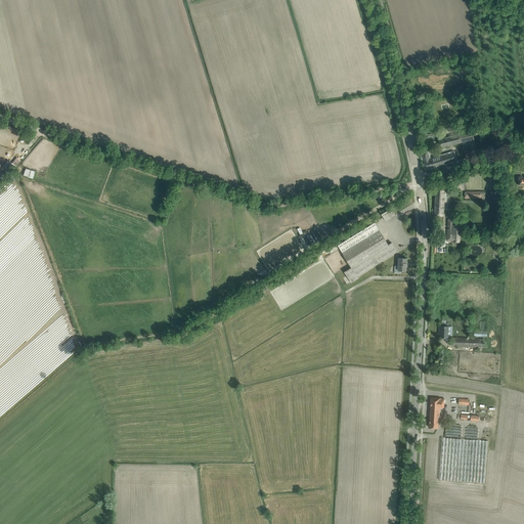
[(474,139),(472,131),(439,139),(441,147),(474,139)]
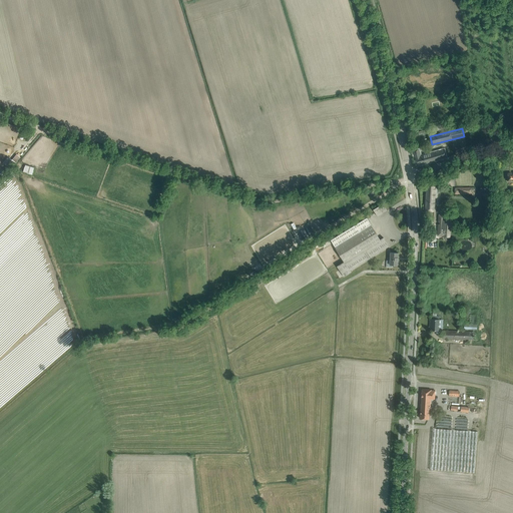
[(21,155),(26,149),(22,146),(17,152),(21,155)]
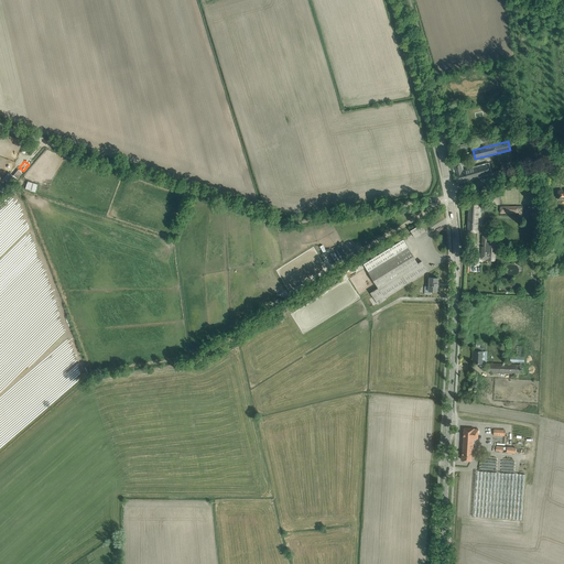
[(461,164),(454,166),(458,182),(491,173),(488,164),(463,172),(461,164)]
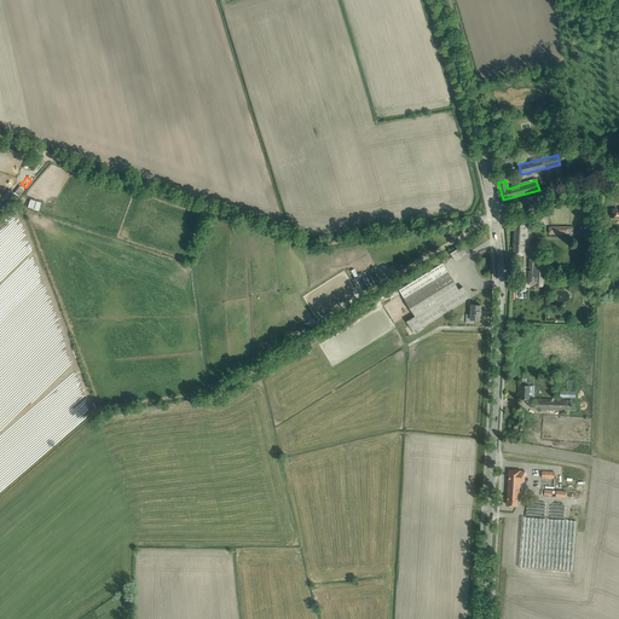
[(4,196),(9,201),(16,192),(10,189),(4,196)]
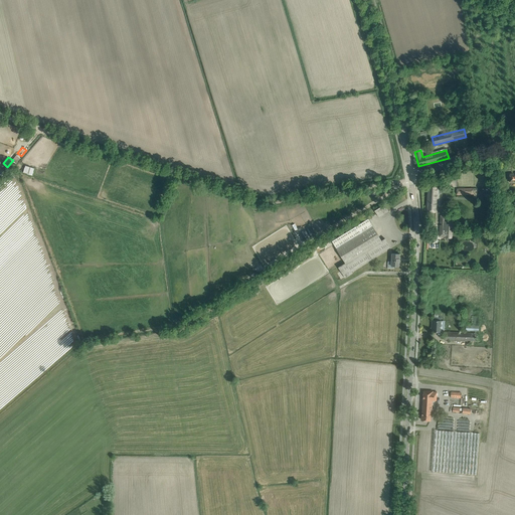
[(33,175),(35,168),(25,165),(23,172),(33,175)]
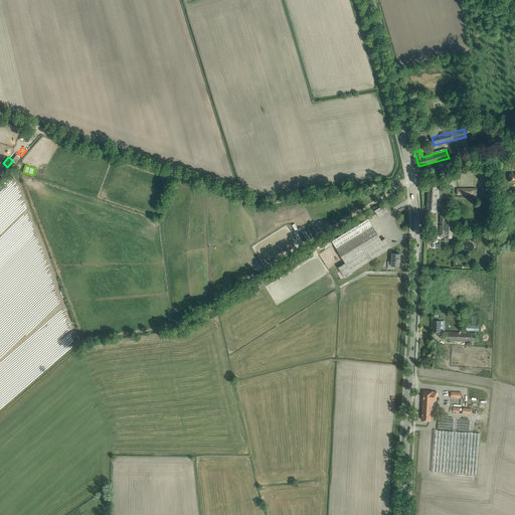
[(426,211),(436,212),(438,184),(428,183),(426,211)]
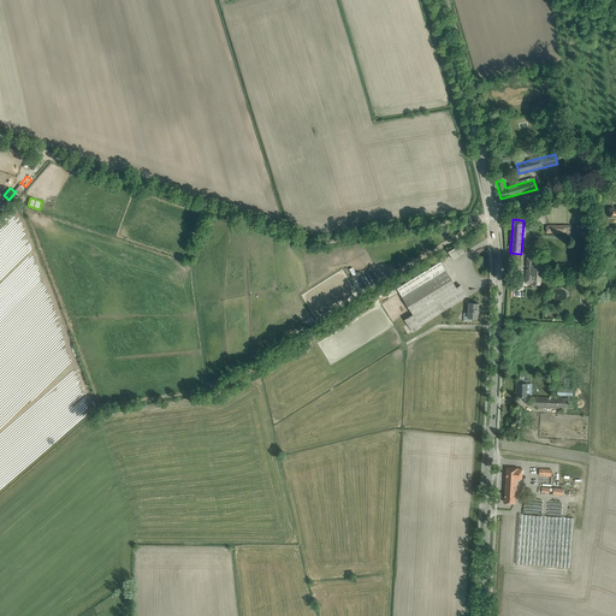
[(449,253),(454,260),(465,253),(460,246),(449,253)]
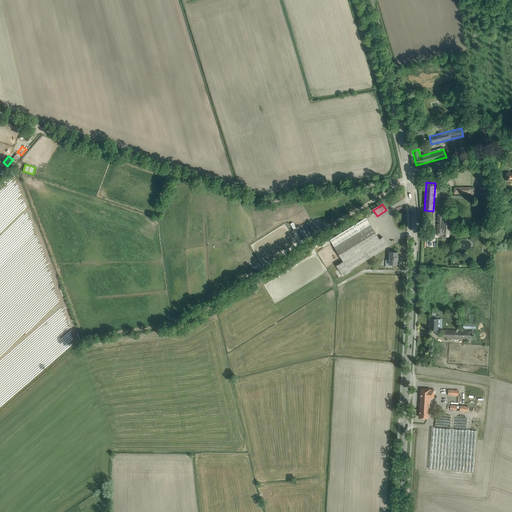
[(437,235),(443,235),(443,233),(449,233),(449,229),(450,229),(450,222),(449,222),(450,218),(443,218),(443,215),(438,214),(438,221),(439,222),(439,224),(438,224),(437,235)]
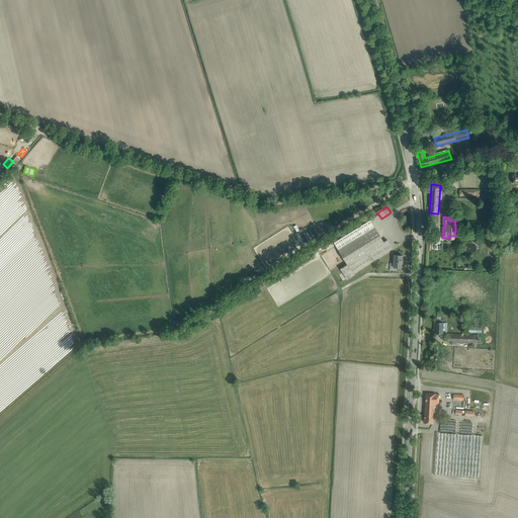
[(334,243),(347,264),(340,269),(347,279),(354,275),(353,273),(393,249),(387,240),(383,242),(370,221),(334,243)]
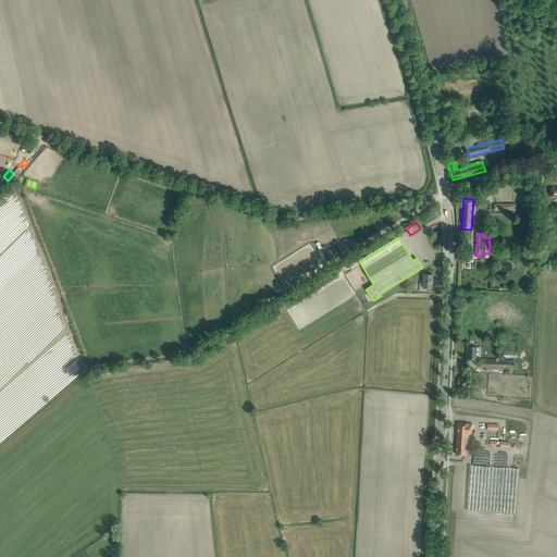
[(330,259),(333,263),(341,258),(336,250),(329,255),(331,258),(330,259)]
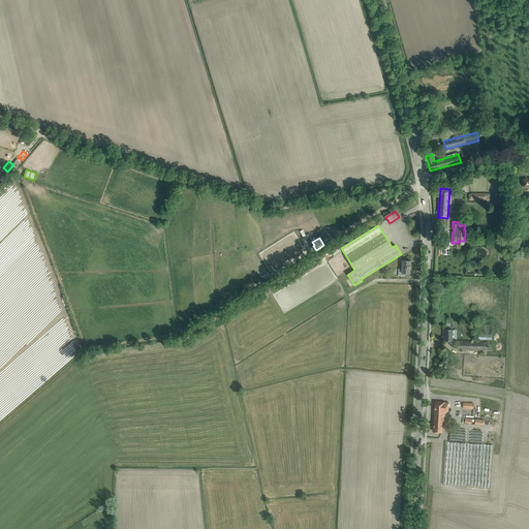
[(398,275),(404,276),(404,274),(410,274),(410,260),(403,260),(402,269),(399,269),(398,275)]
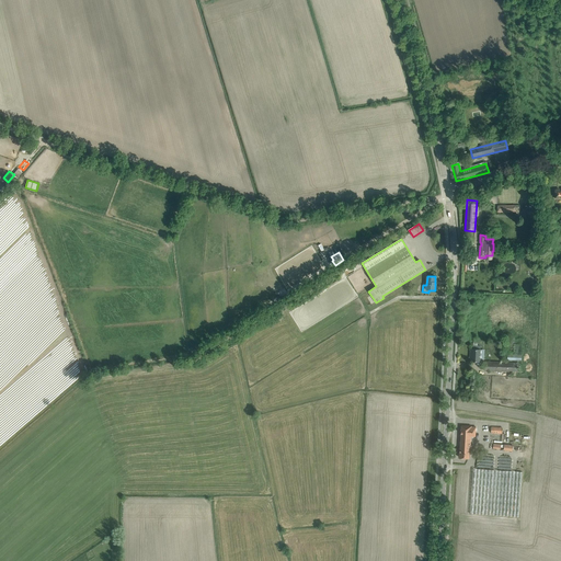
[(470,362),(480,362),(480,350),(480,346),(471,345),(471,348),(470,362)]
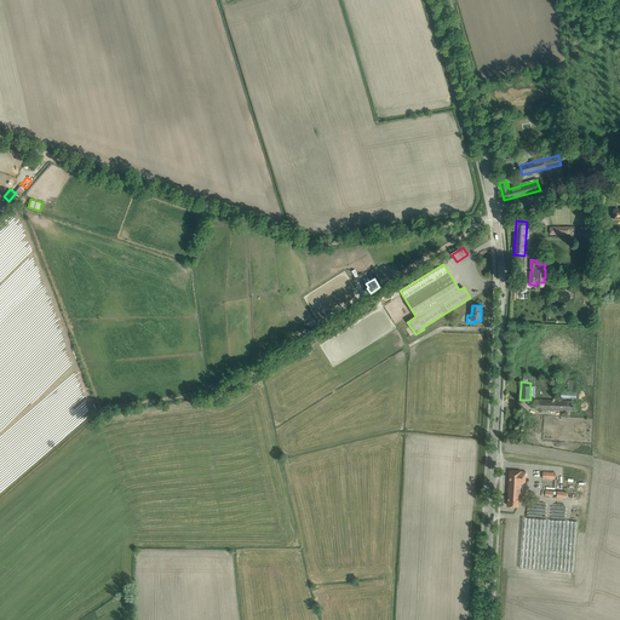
[(568,411),(572,411),(573,401),(558,400),(543,400),(537,400),(535,409),(541,409),(568,412),(568,411)]
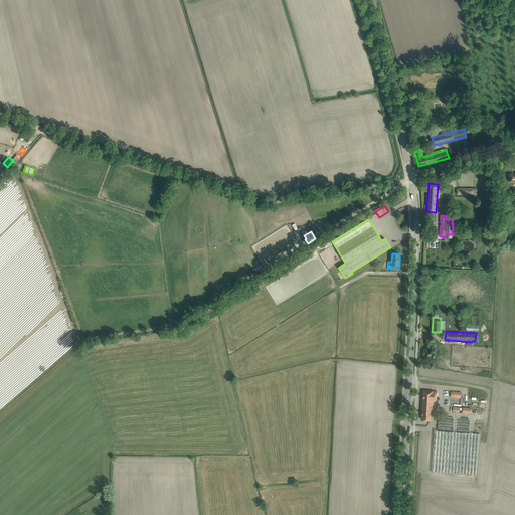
[(421,420),(431,420),(431,413),(432,413),(433,400),(437,400),(437,392),(433,392),(433,391),(423,390),(421,420)]
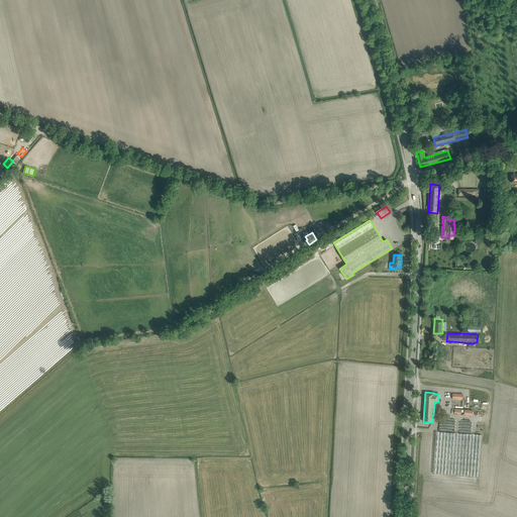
[(481,435),(436,432),(433,473),(478,477),(481,435)]
